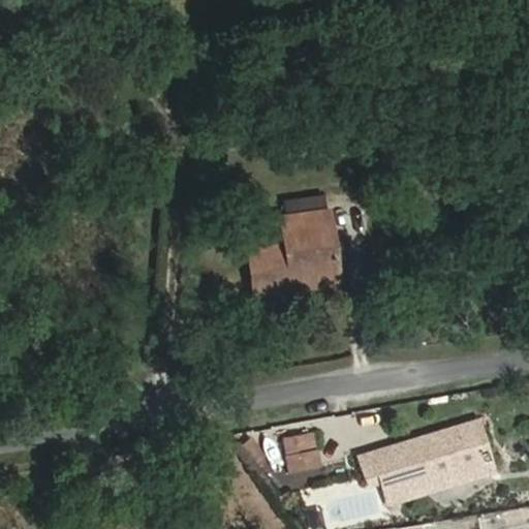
[(335,269),(328,211),(281,218),(285,246),(248,251),(254,293),(292,288),(290,275),(335,269)]
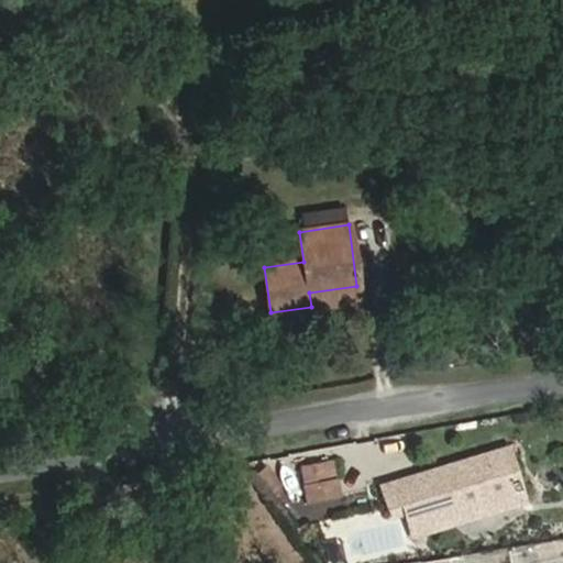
[(359,300),(356,286),(309,293),(311,307),(359,300)]
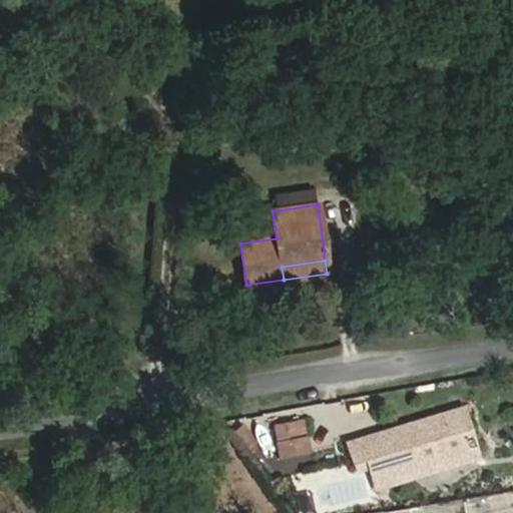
[(476,452),(462,408),(347,443),(353,464),(368,460),(370,467),(375,483),(476,452)]
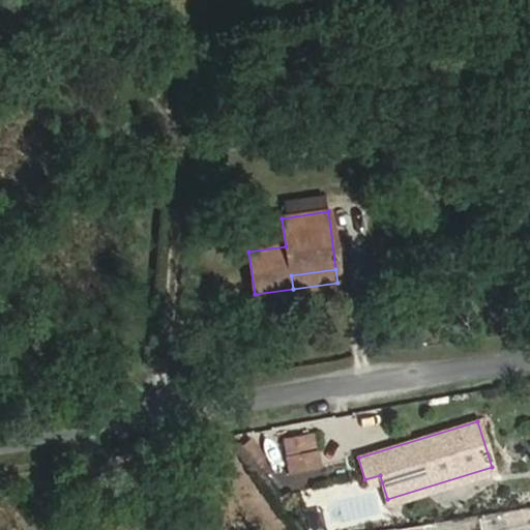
[(318,467),(313,435),(283,440),(289,472),(318,467)]
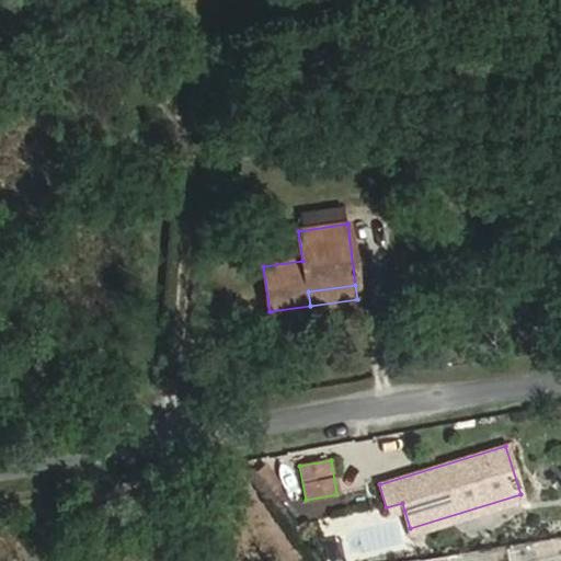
[(279,482),(265,466),(258,471),(272,489),(279,482)]
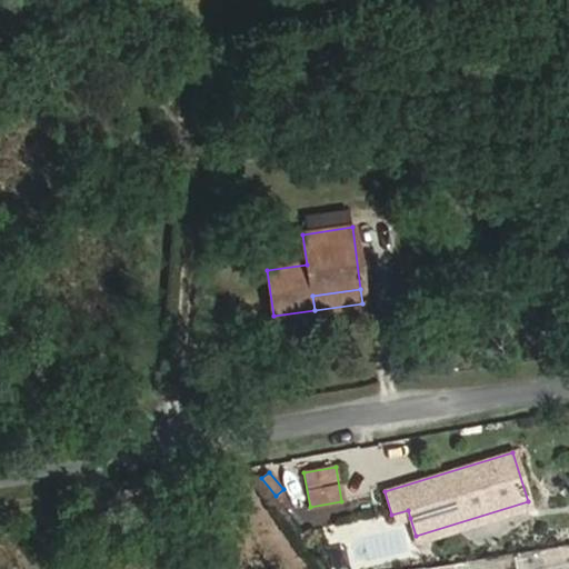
[(410,518),(408,510),(391,515),(395,522),(410,518)]
